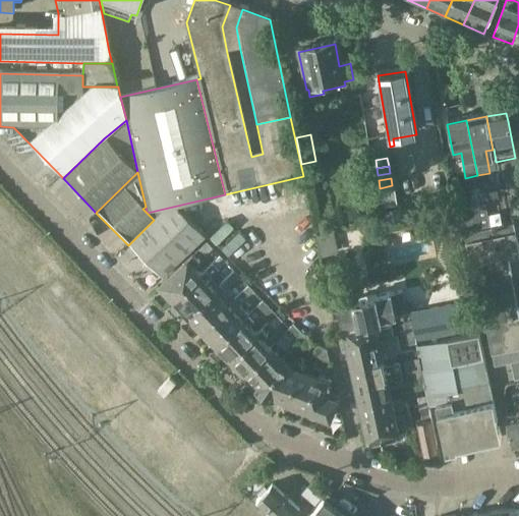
[(392,185),(380,188),(382,195),(393,193),(392,185)]
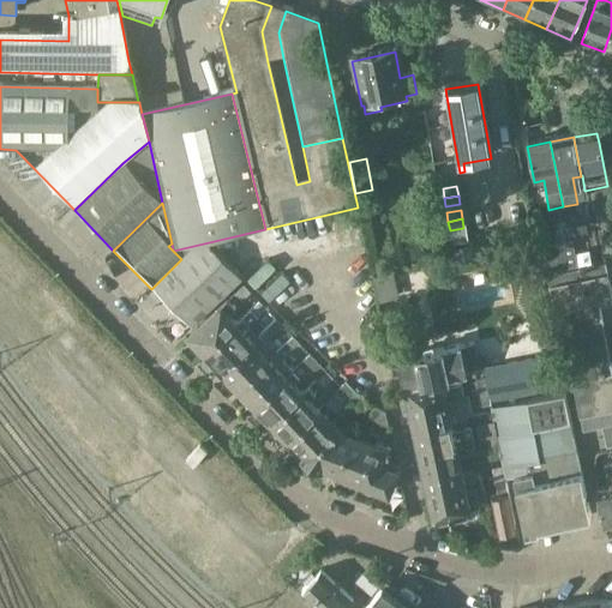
[(463,228),(450,230),(451,240),(466,236),(463,228)]
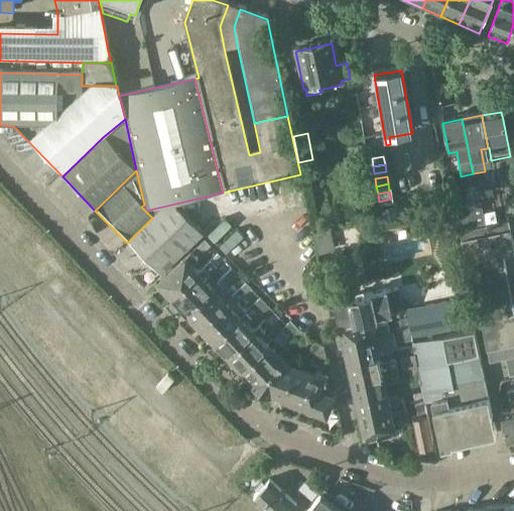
[(391,199),(379,202),(380,209),(392,207),(391,199)]
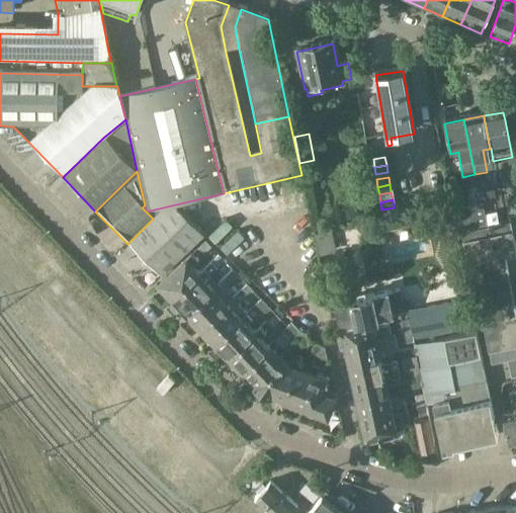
[(515,201),(503,204),(505,217),(515,215),(515,201)]
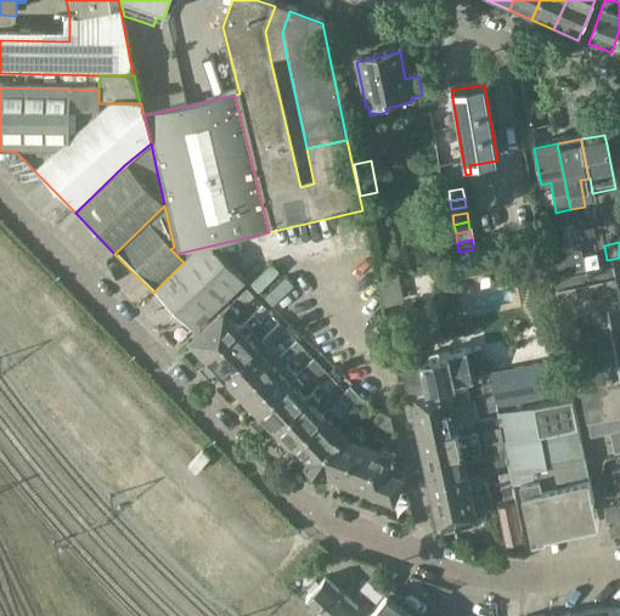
[(579,250),(584,276),(606,271),(601,246),(579,250)]
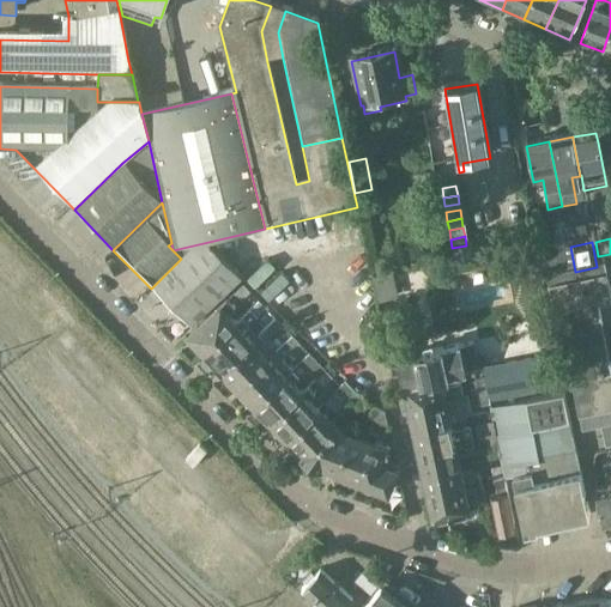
[(194,247),(181,259),(151,289),(189,328),(239,283),(204,244),(194,247)]
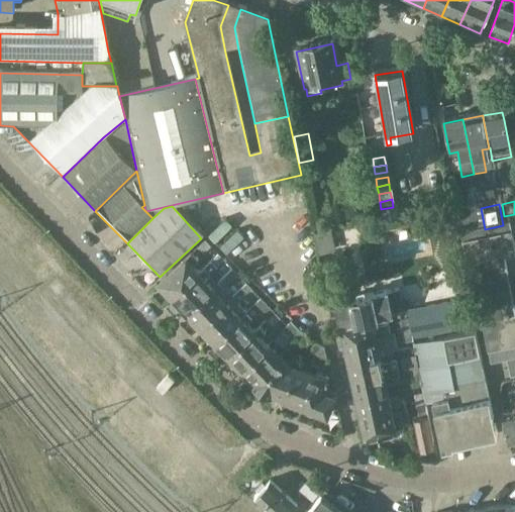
[(459,234),(485,229),(481,208),(455,213),(459,234)]
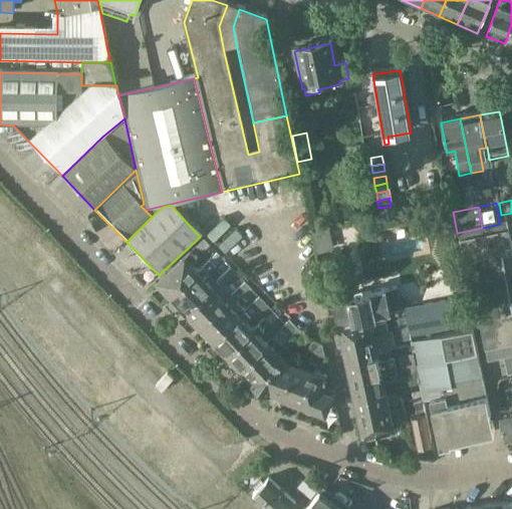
[(457,233),(476,323),(511,314),(511,312),(501,258),(511,254),(511,253),(506,223),(500,224),(482,228),(457,233)]
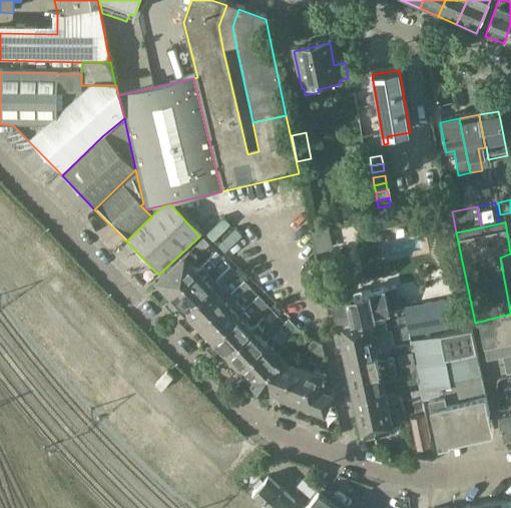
[(202,242),(194,249),(200,256),(207,248),(202,242)]
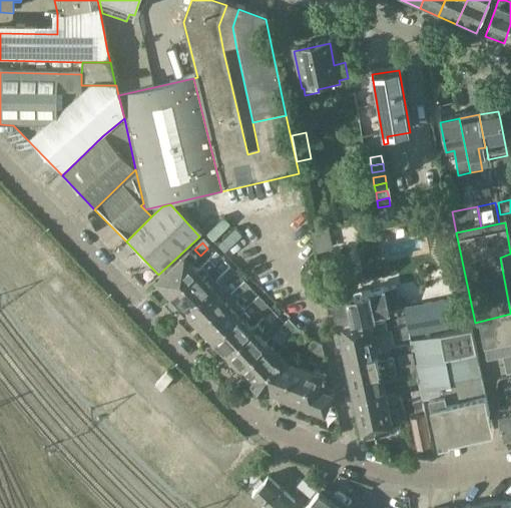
[(182,260),(156,284),(161,289),(159,291),(166,299),(168,297),(170,299),(197,274),(197,273),(190,267),(195,262),(189,255),(188,254),(182,260)]
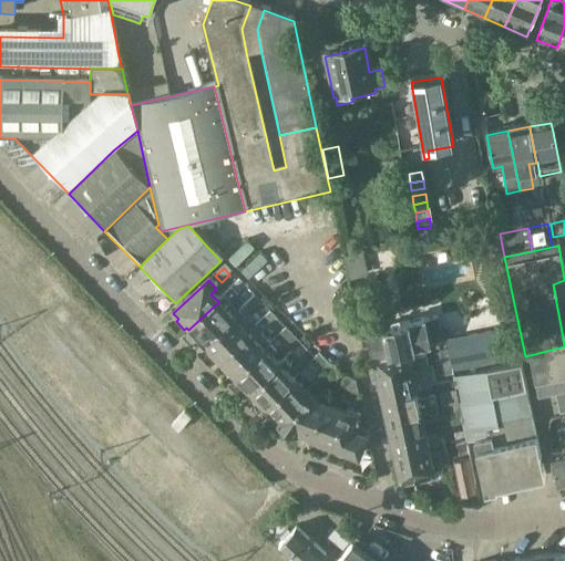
[(218,302),(188,330),(194,335),(192,338),(199,345),(202,343),(204,346),(234,318),(233,318),(225,309),(230,303),(237,295),(244,289),(238,282),(224,295),(218,301),(218,302)]
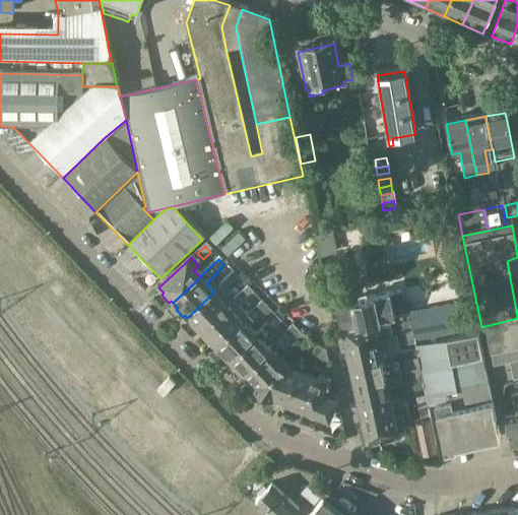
[(233,274),(225,281),(231,287),(238,280),(233,274)]
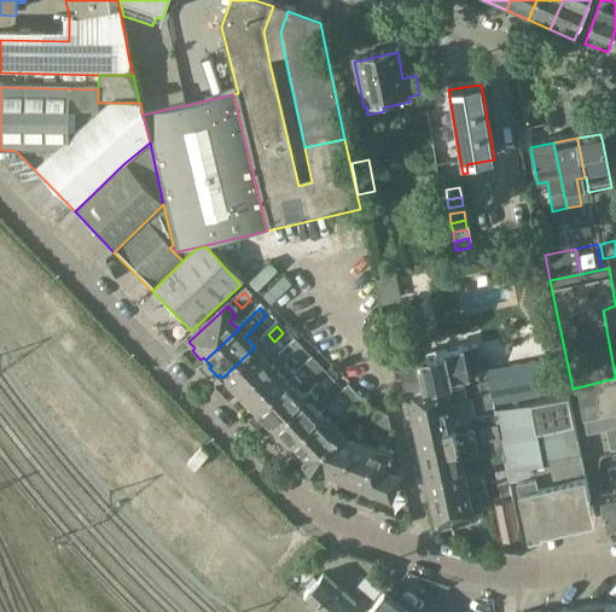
[(255,347),(222,378),(228,384),(226,386),(234,395),(237,392),(239,395),(272,365),(271,365),(261,355),(267,349),(260,342),(254,347),(255,347)]
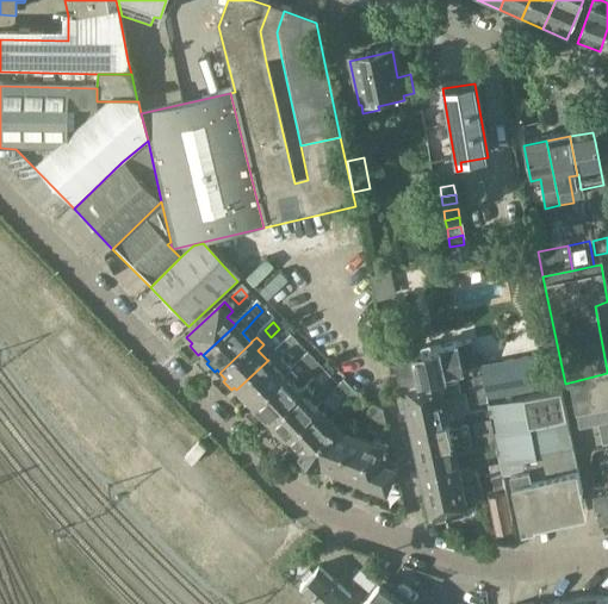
[(290,338),(280,347),(287,354),(296,346),(290,338)]
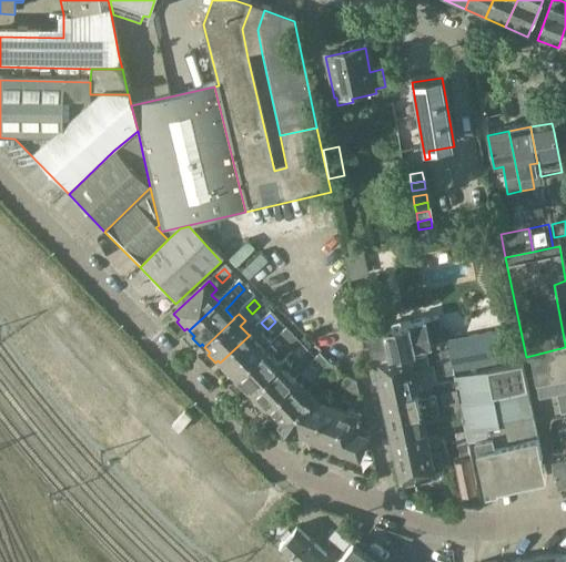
[(367,336),(373,359),(373,361),(408,354),(433,349),(444,346),(438,323),(426,325),(425,323),(383,331),(383,333),(367,336)]
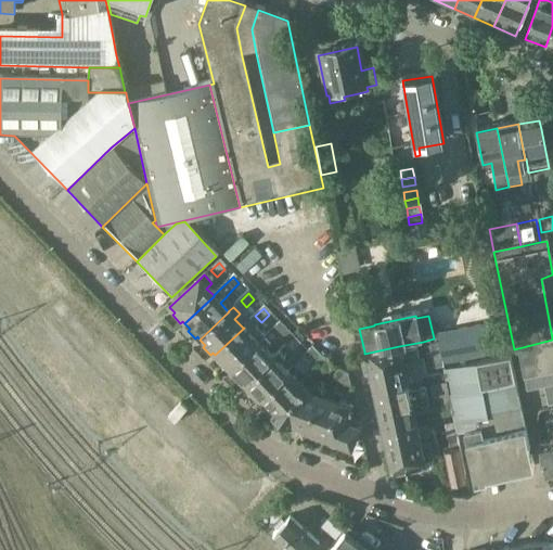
[(244,328),(215,355),(220,360),(218,362),(226,371),(228,369),(230,371),(258,345),(257,344),(264,339),(248,322),(243,328),(244,328)]
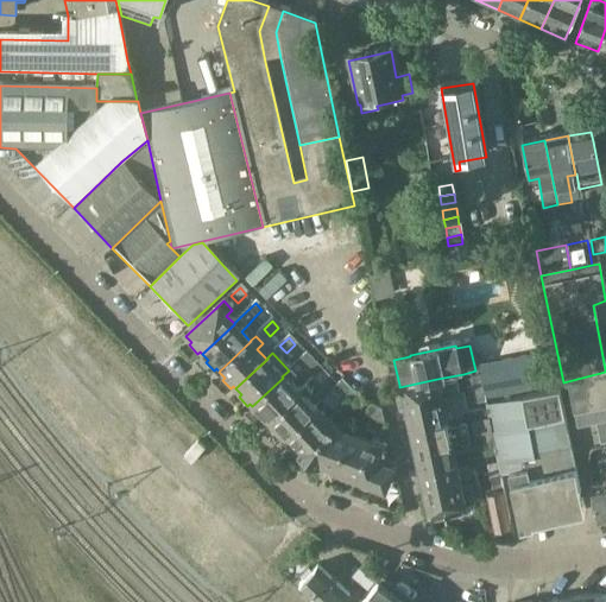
[(283,378),(252,406),(258,412),(256,414),(264,423),(266,420),(269,424),(300,394),(298,394),(289,385),(304,371),(313,380),(322,373),(305,355),(296,363),(289,371),(282,376),(283,378)]
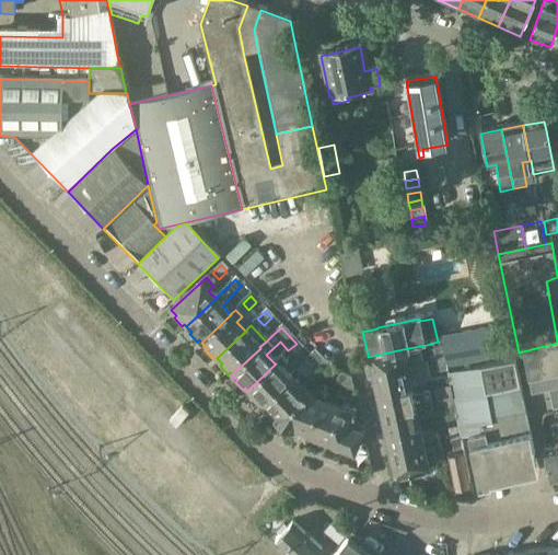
[(442,350),(444,360),(446,373),(513,360),(507,328),(469,335),(467,331),(450,334),(451,338),(441,340),(443,350),(442,350)]
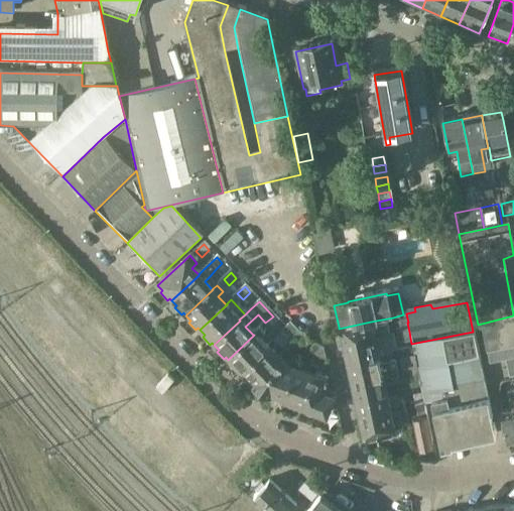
[(513,315),(478,325),(479,331),(482,330),(488,366),(506,363),(507,370),(513,368),(513,315)]
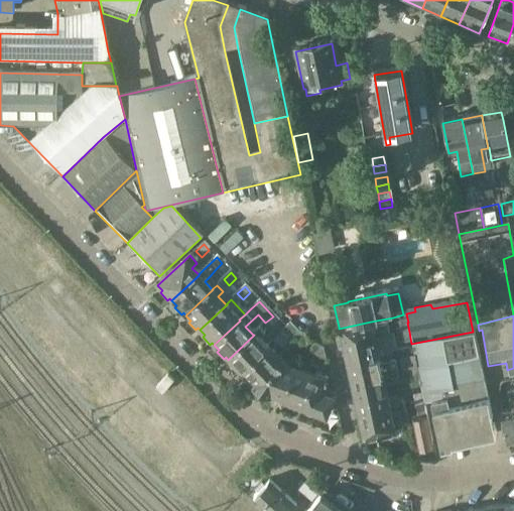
[(273,316),(265,323),(271,329),(278,322),(273,316)]
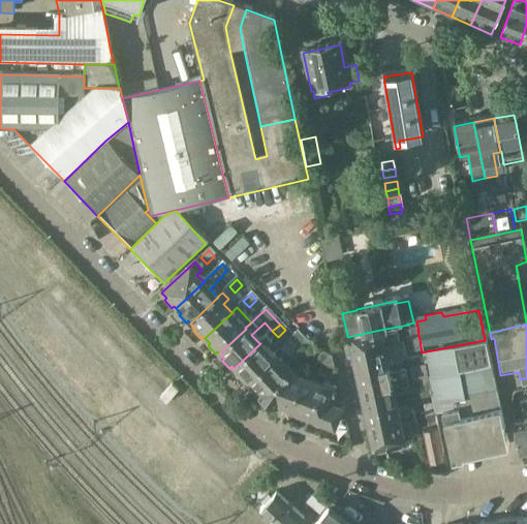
[(380,330),(347,337),(351,357),(399,346),(396,335),(382,338),(380,330)]
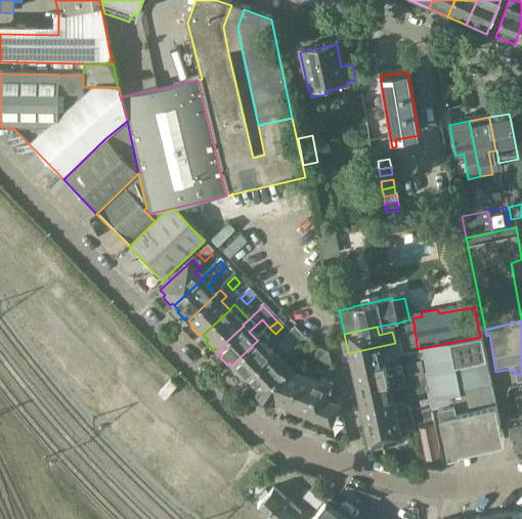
[(406,339),(416,337),(414,328),(404,330),(406,339)]
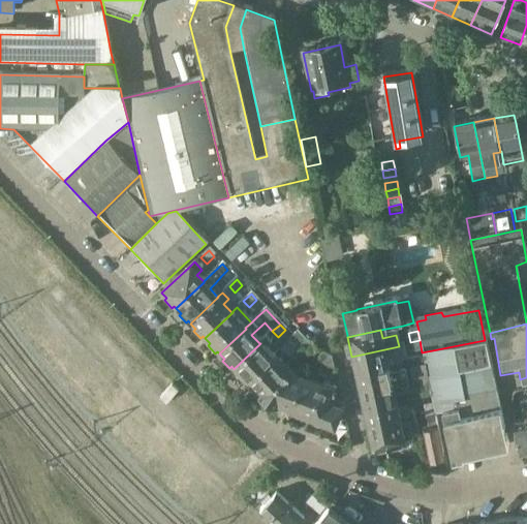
[(291,337),(286,343),(300,351),(305,342),(297,333),(296,334),(291,337)]
